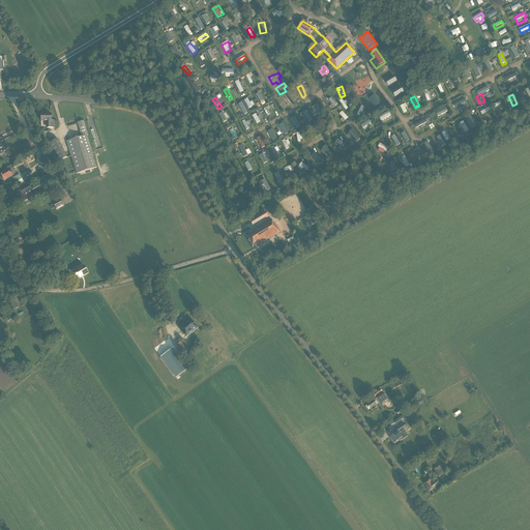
[(455,108),(466,104),(464,98),(453,104),(455,108)]
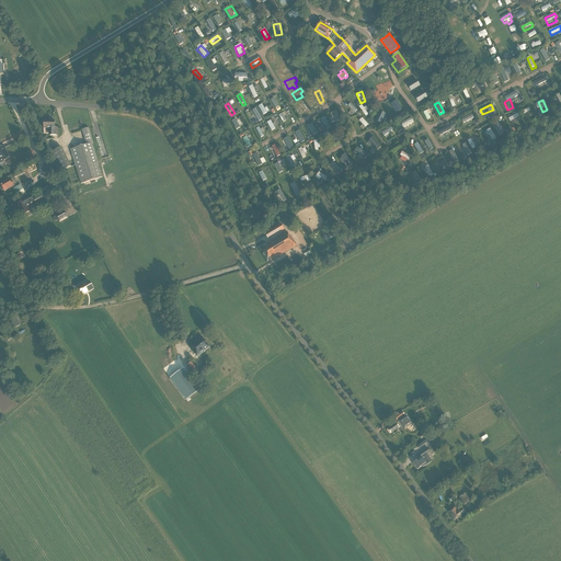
[(351,105),(348,109),(355,116),(358,113),(351,105)]
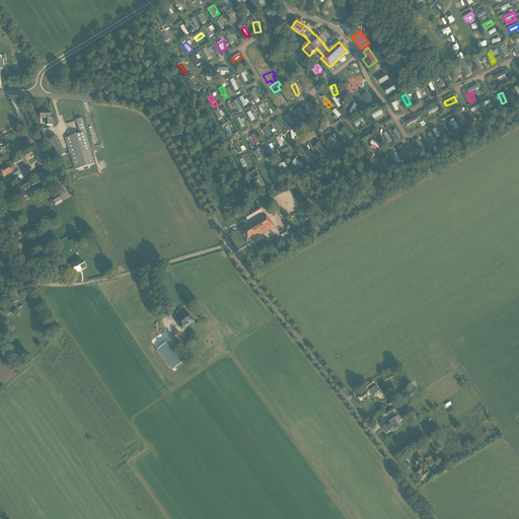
[(336,98),(331,101),(339,109),(342,107),(336,98)]
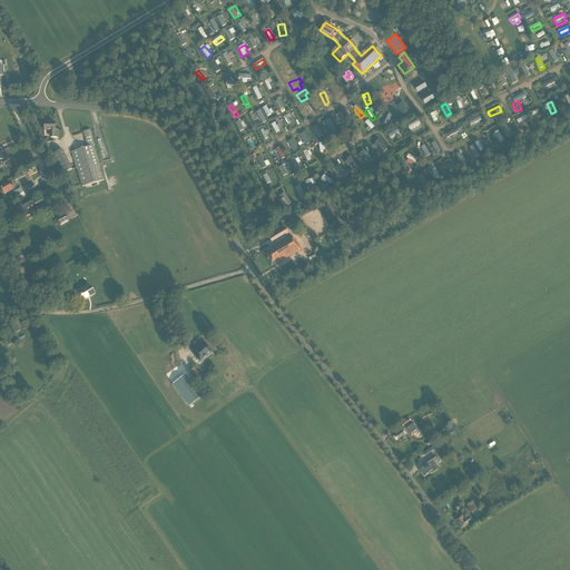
[(538,109),(530,114),(532,119),(540,116),(538,109)]
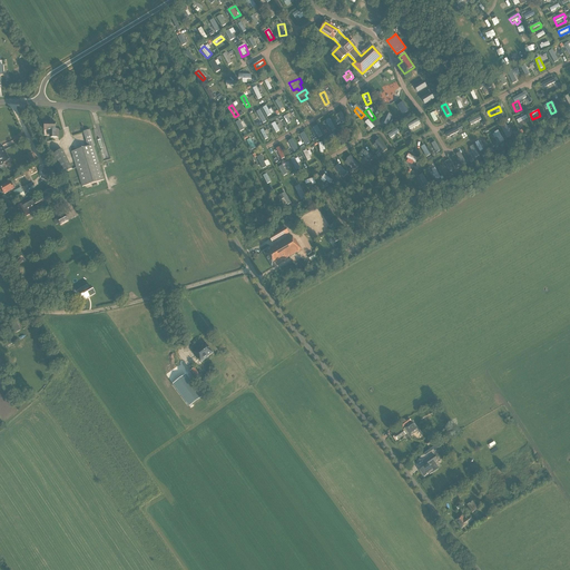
[(296,121),(294,116),(291,117),(290,116),(284,118),(286,125),(296,121)]
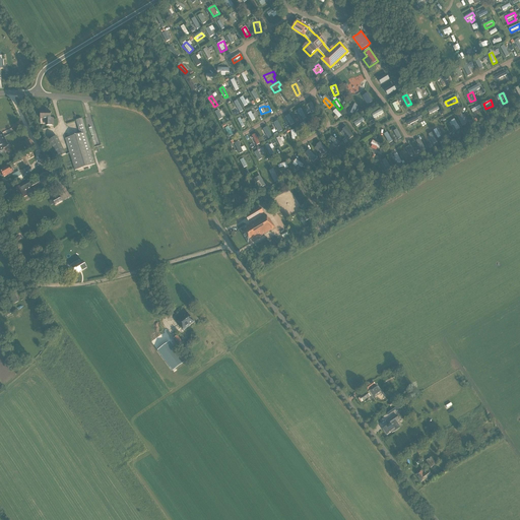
[(354,113),(354,114),(359,112),(354,106),(348,110),(351,115),(354,113)]
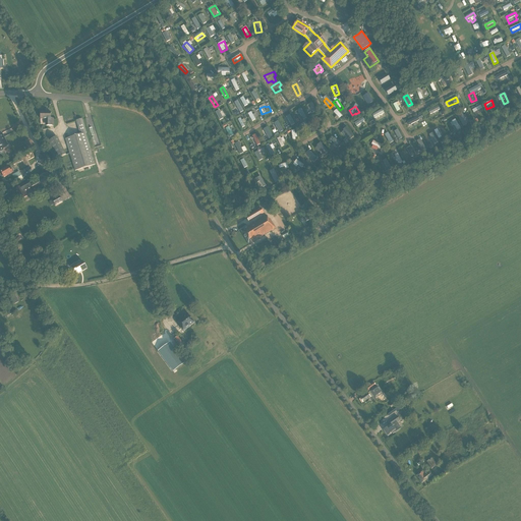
[(474,115),(483,113),(481,106),(472,109),(474,115)]
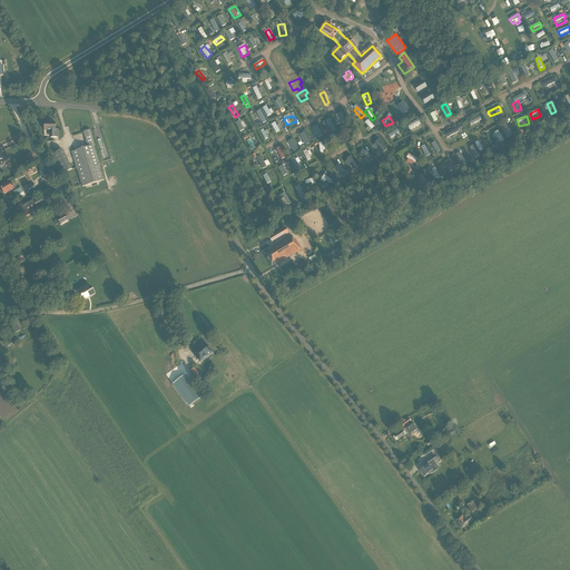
[(468,121),(470,127),(480,123),(478,117),(468,121)]
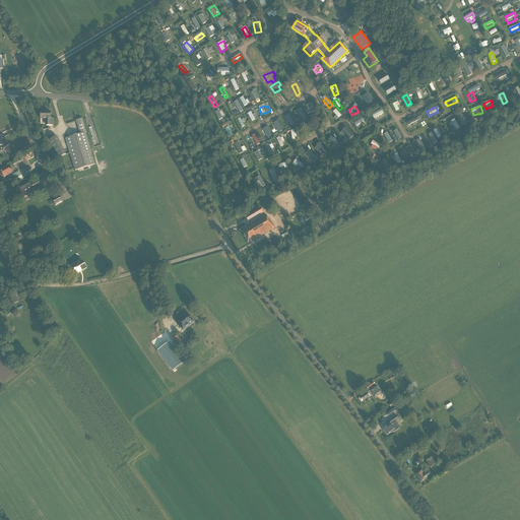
[(374,120),(384,116),(382,110),(372,114),(374,120)]
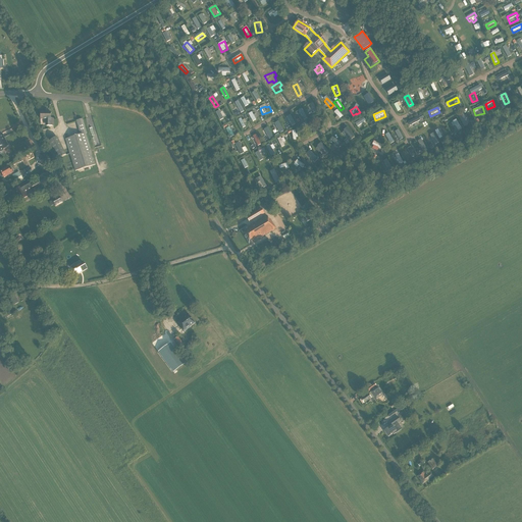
[(298,122),(303,120),(304,122),(308,119),(303,111),(294,116),(298,122)]
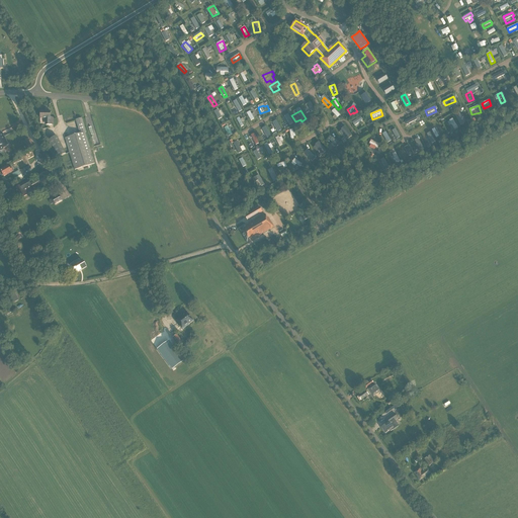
[(50,118),(50,111),(39,111),(39,118),(46,118),(46,125),(53,125),(53,118),(50,118)]
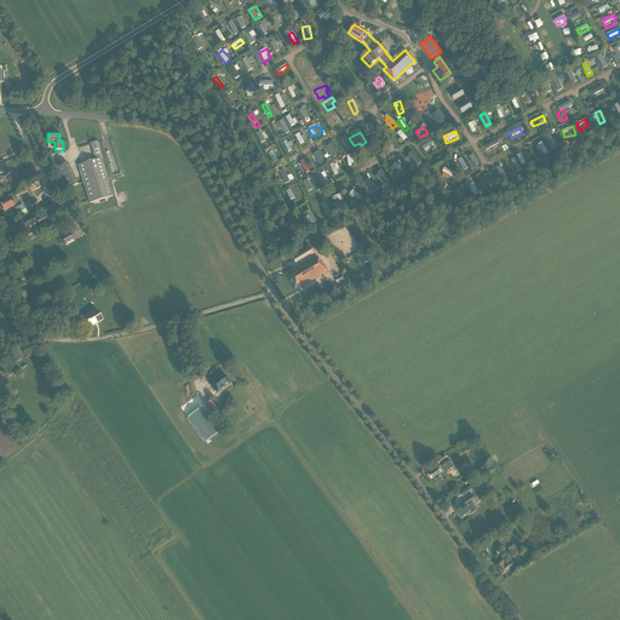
[(400,133),(396,137),(403,143),(406,141),(400,133)]
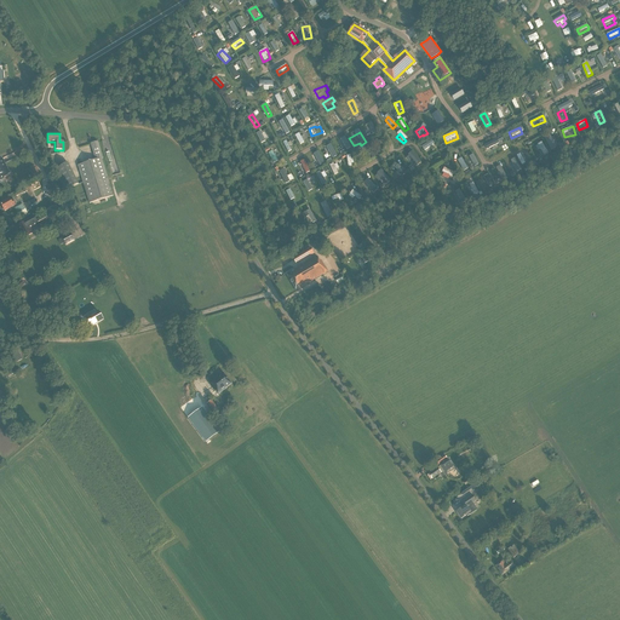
[(263,148),(268,144),(262,135),(257,138),(263,148)]
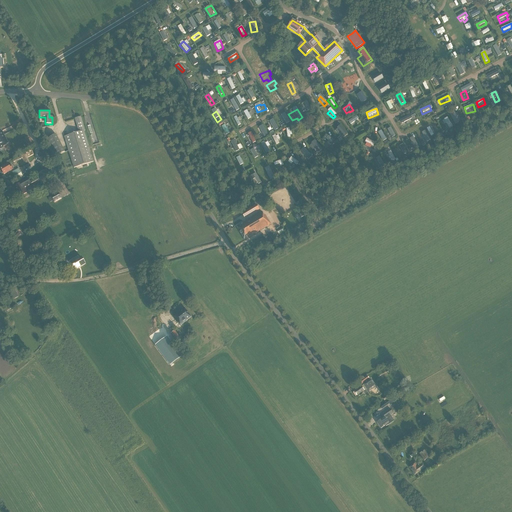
[(459,111),(450,114),(453,120),(461,116),(459,111)]
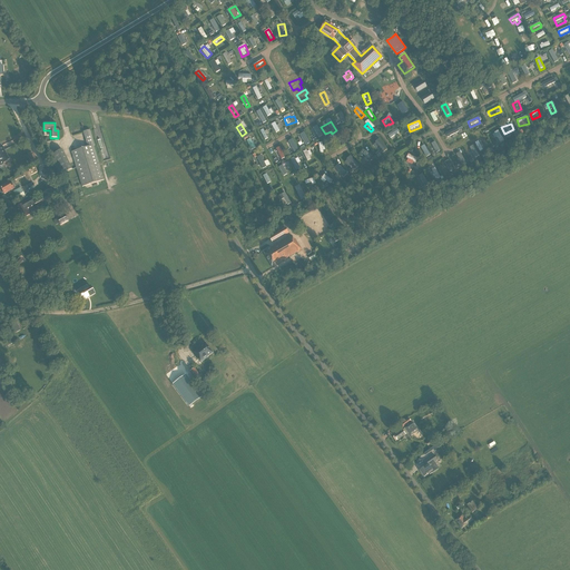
[(282,130),(281,126),(277,128),(275,125),(272,126),(276,136),(281,134),(279,131),(282,130)]
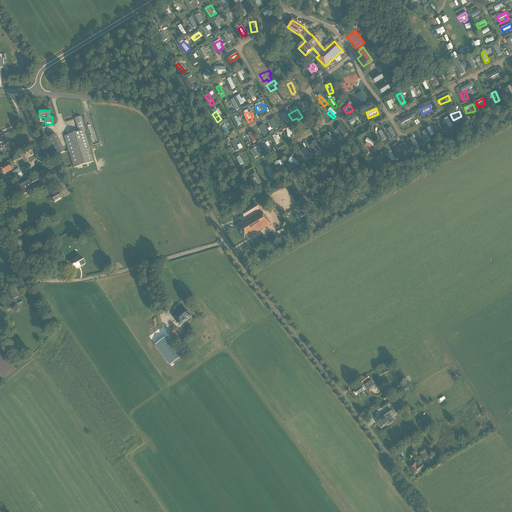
[(411,115),(400,119),(402,124),(413,121),(411,115)]
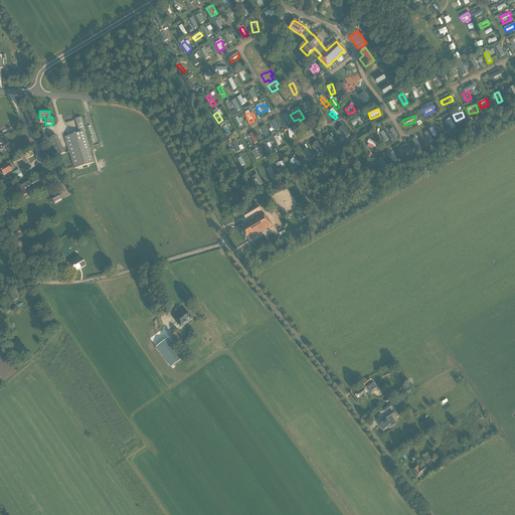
[(449,116),(443,119),(445,124),(451,122),(449,116)]
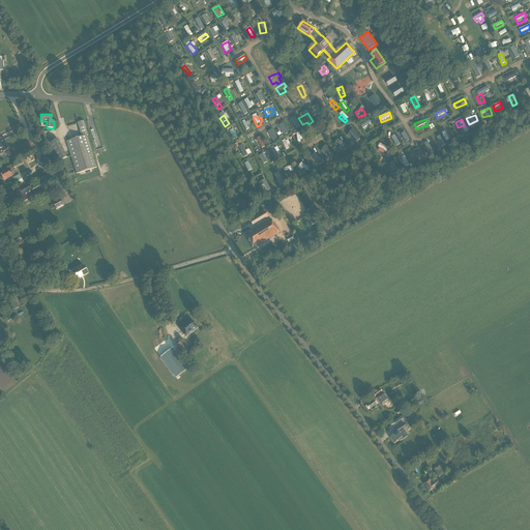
[(77,123),(81,137),(66,142),(76,174),(97,168),(87,136),(88,135),(84,121),(77,123)]
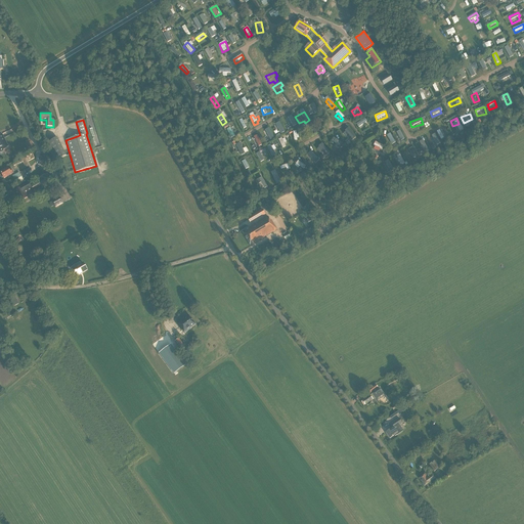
[(365,120),(356,125),(359,131),(368,125),(365,120)]
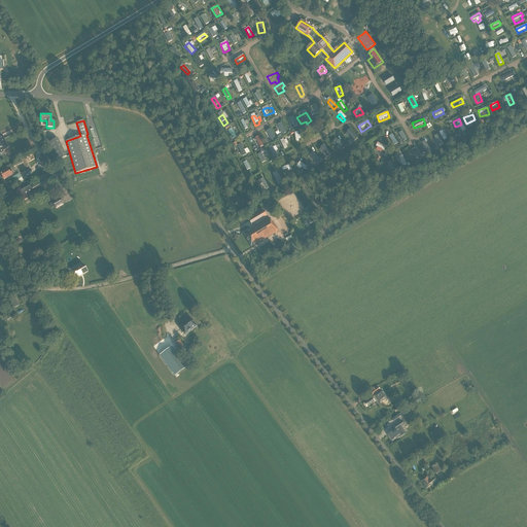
[(229,132),(234,141),(237,140),(232,130),(229,132)]
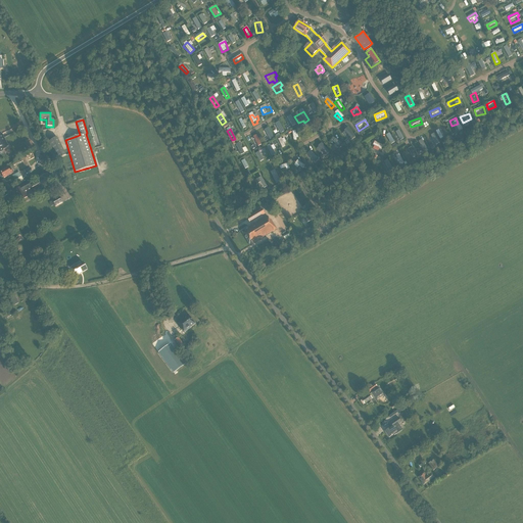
[(270,139),(268,136),(266,136),(264,133),(258,135),(263,143),(270,139)]
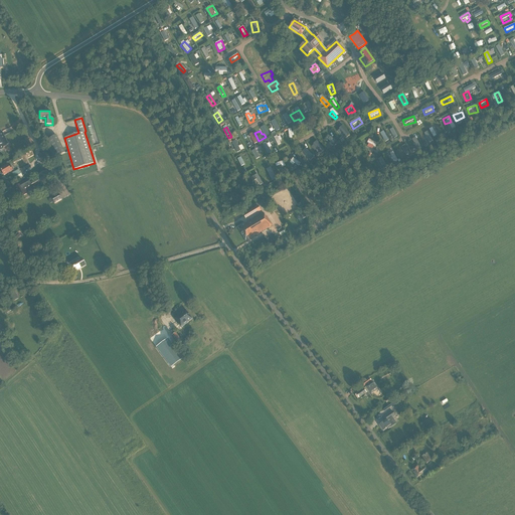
[(345,131),(339,133),(341,139),(348,137),(345,131)]
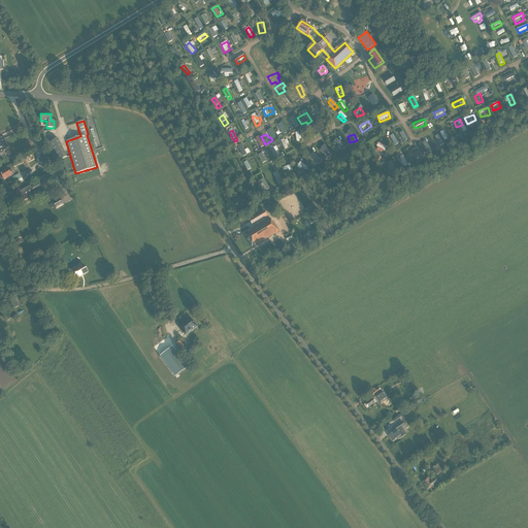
[(438,135),(434,137),(439,149),(443,146),(438,135)]
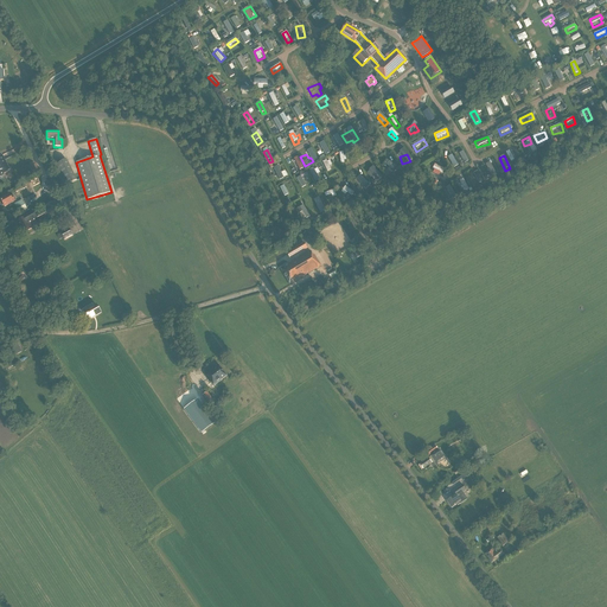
[(448,159),(454,168),(459,166),(452,157),(448,159)]
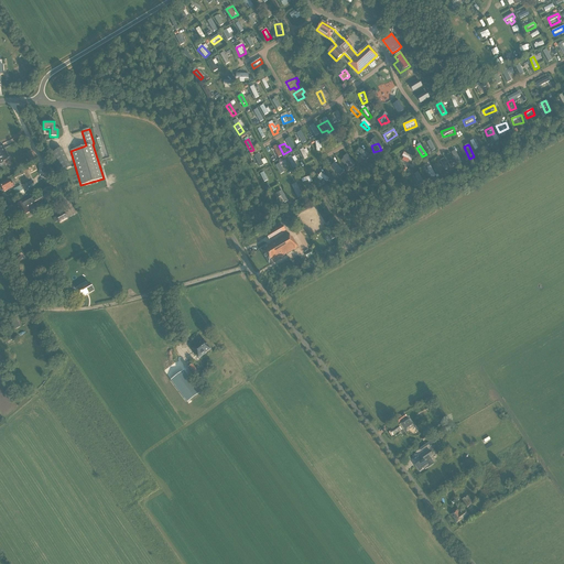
[(62,148),(51,153),(61,173),(72,167),(62,148)]
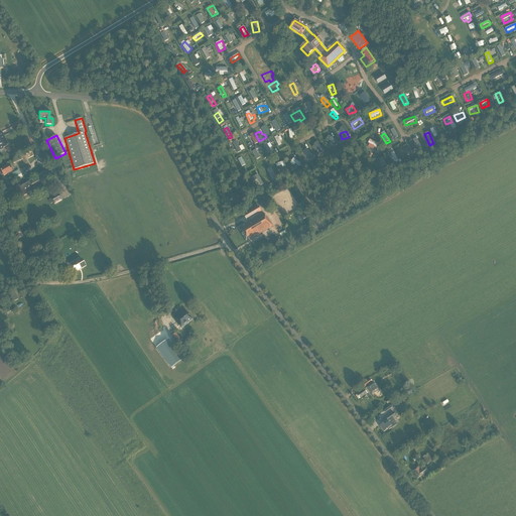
[(368,144),(369,145),(368,148),(375,151),(378,144),(369,140),(368,144)]
